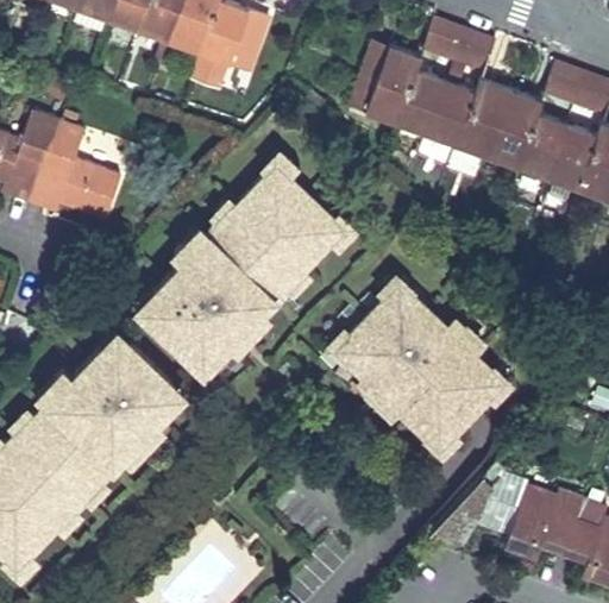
[(45,0),(46,0),(76,12),(80,0),(45,0)]
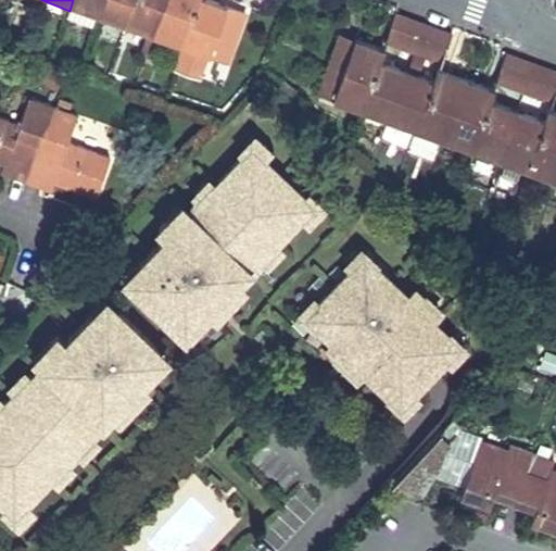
[(73,0),(70,11),(98,21),(104,0),(73,0)]
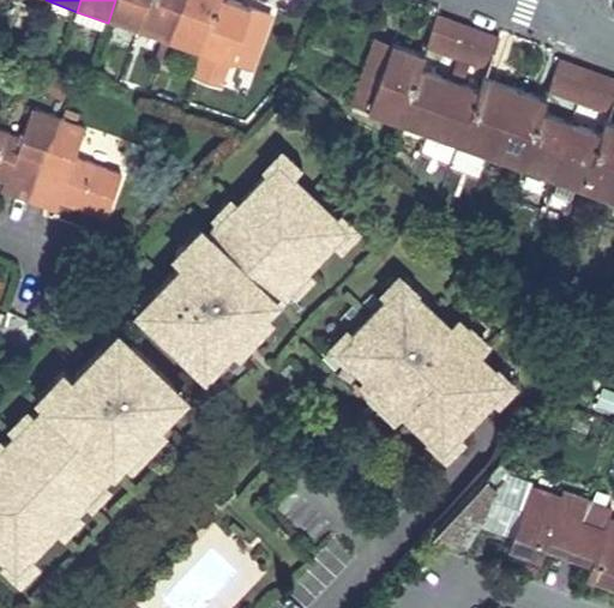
[(115,0),(108,23),(139,34),(150,0),(115,0)]
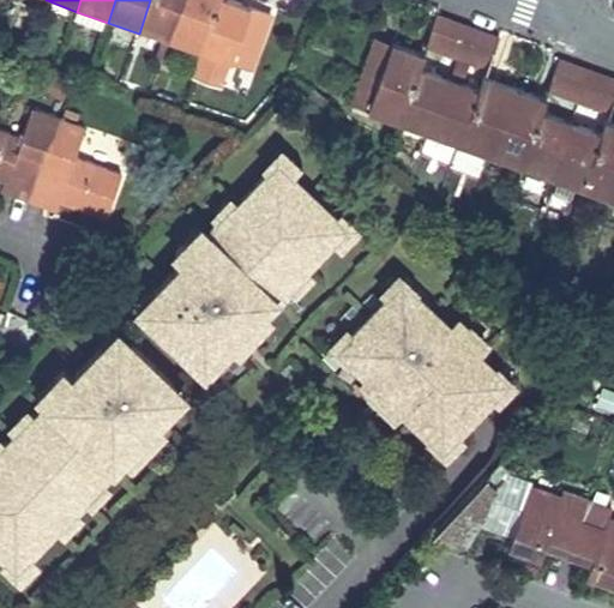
[(150,0),(139,34),(169,44),(184,0),(150,0)]
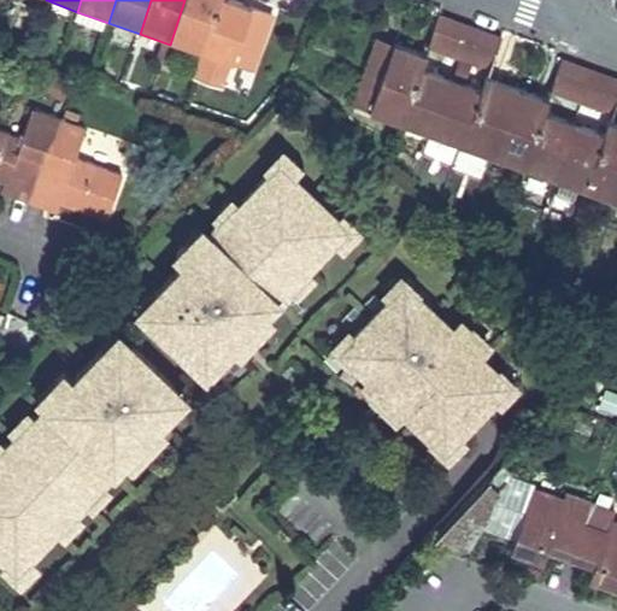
[(184,0),(170,45),(200,57),(221,1),(216,0),(184,0)]
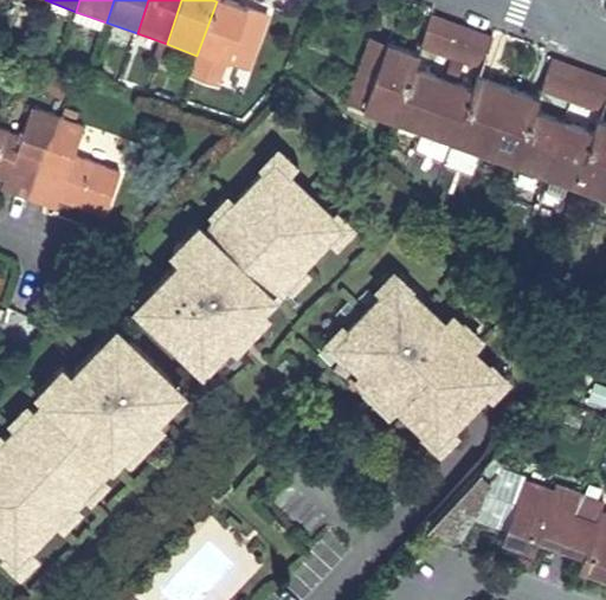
[(197,56),(227,66),(231,55),(252,62),(266,20),(217,1),(197,56)]
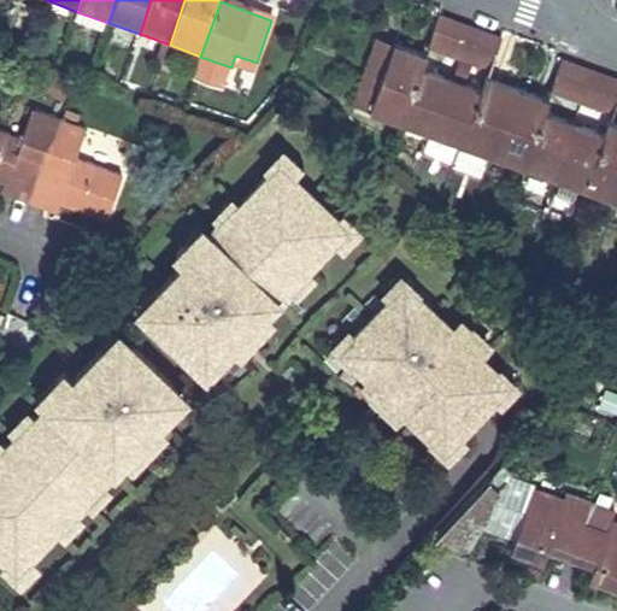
[(427,53),(444,59),(456,27),(439,21),(427,53)]
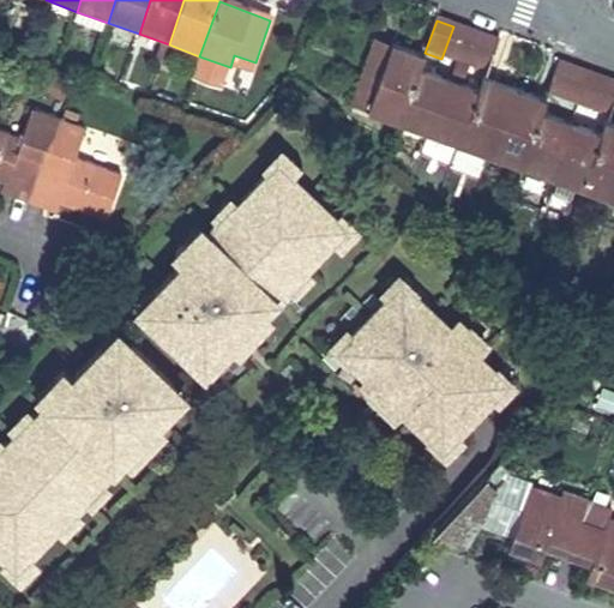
[(441,59),(456,65),(468,32),(453,26),(441,59)]
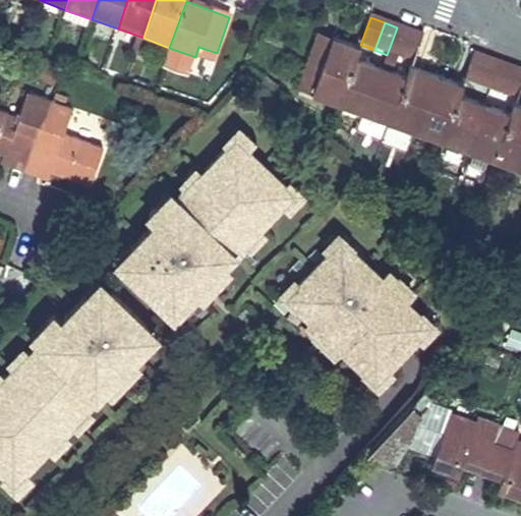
[(387,55),(400,59),(410,32),(397,27),(387,55)]
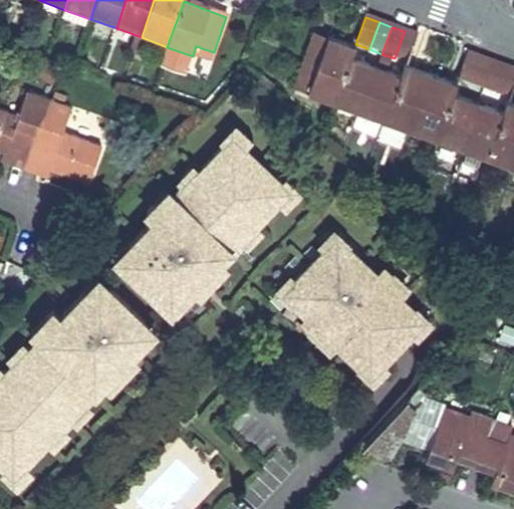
[(395,58),(409,64),(419,36),(405,31),(395,58)]
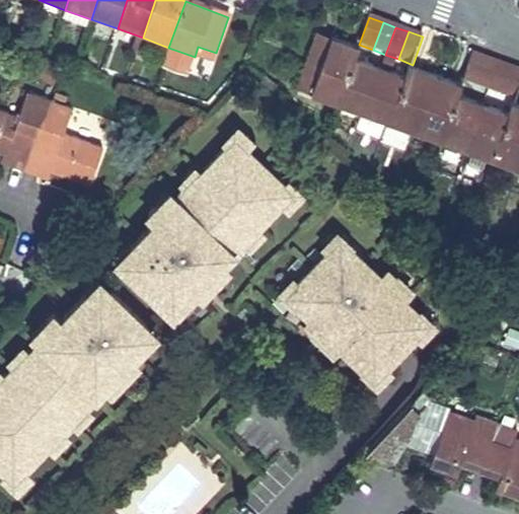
[(319,37),(297,94),(310,98),(331,41),(319,37)]
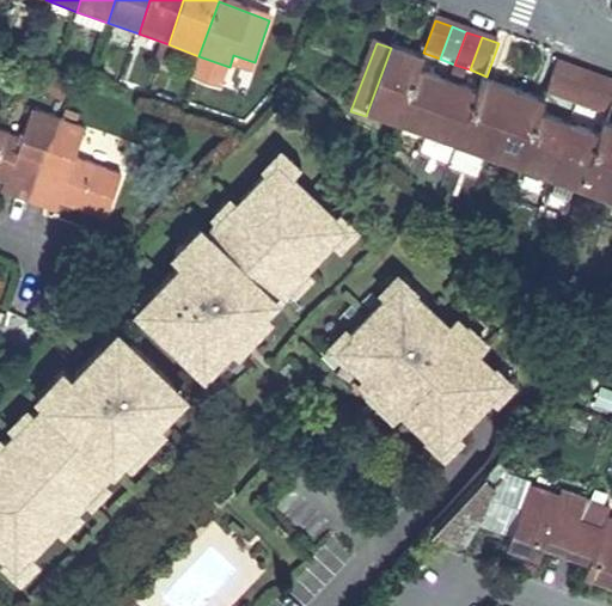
[(391,48),(366,116),(397,128),(417,73),(423,60),(401,53),(391,48)]
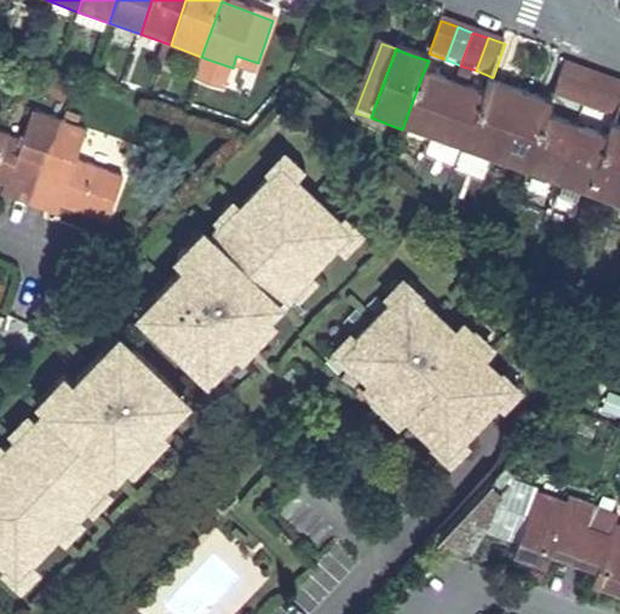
[(233,68),(253,75),(258,63),(236,56),(233,68)]
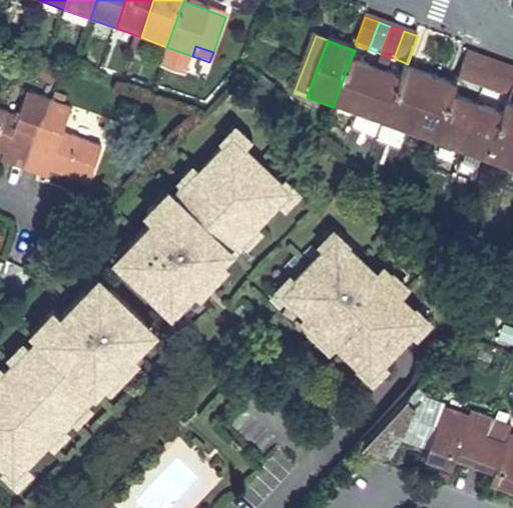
[(457,81),(470,86),(480,59),(467,54),(457,81)]
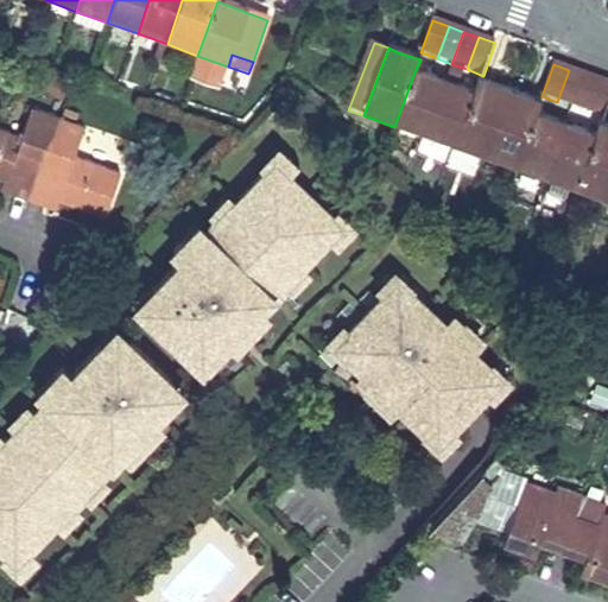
[(557,102),(572,108),(584,75),(569,70),(557,102)]
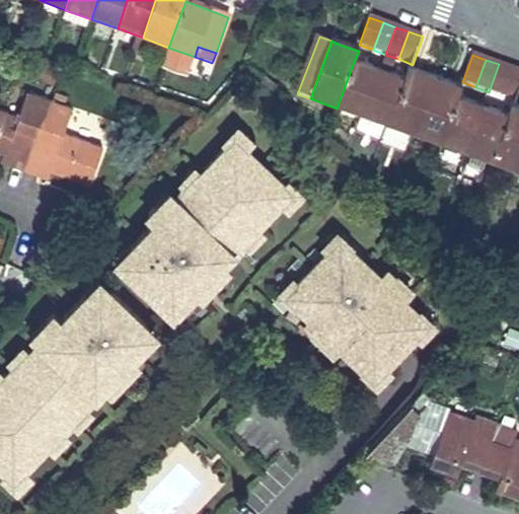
[(354,62),(337,108),(363,118),(380,72),(354,62)]
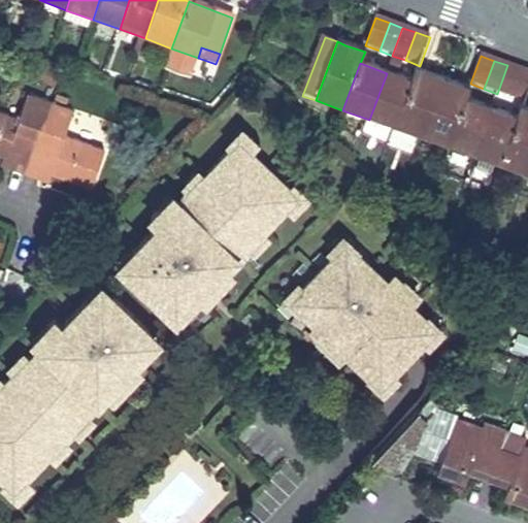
[(497,94),(510,98),(520,70),(507,65),(497,94)]
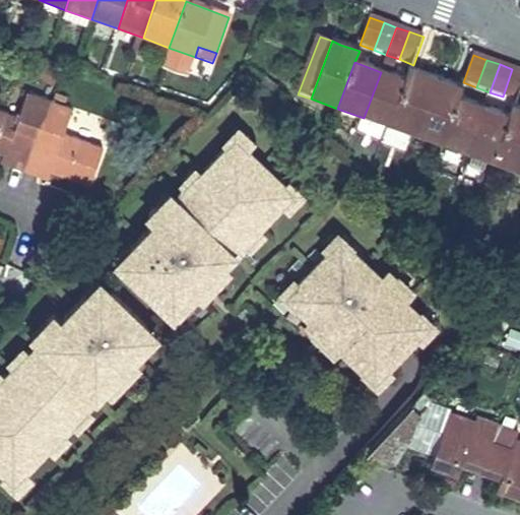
[(503,97),(516,102),(519,90),(519,71),(512,69),(503,97)]
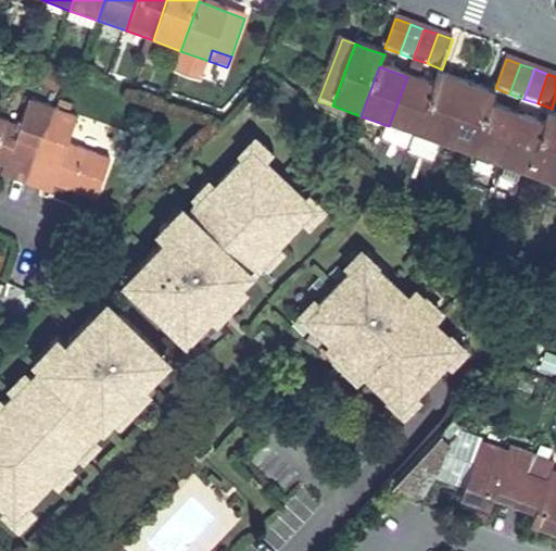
[(434,87),(463,97),(467,85),(446,77),(439,75),(434,87)]
